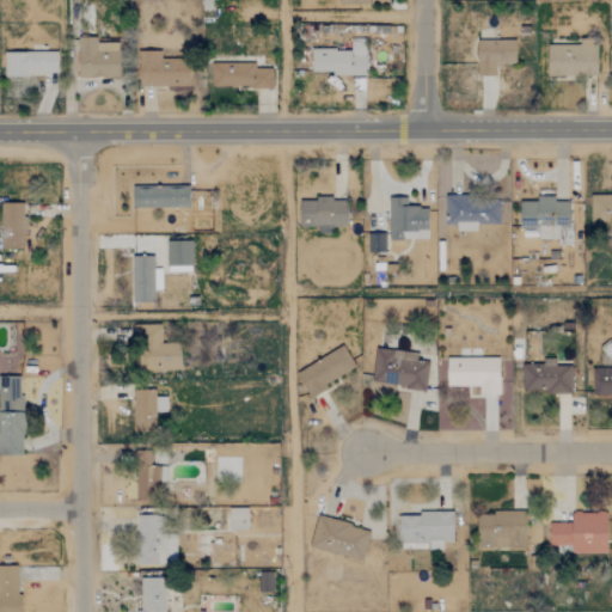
[(120,78),(118,43),(97,43),(97,38),(78,38),(78,78),(120,78)]
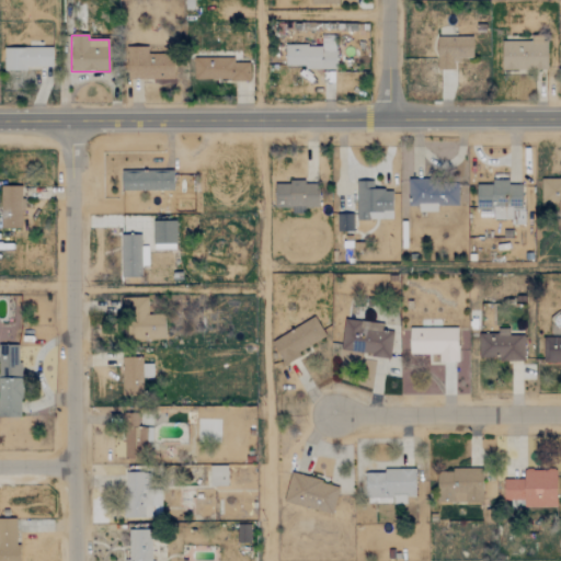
[(472,60),(472,38),(437,37),(437,70),(453,70),(454,60),(472,60)]
